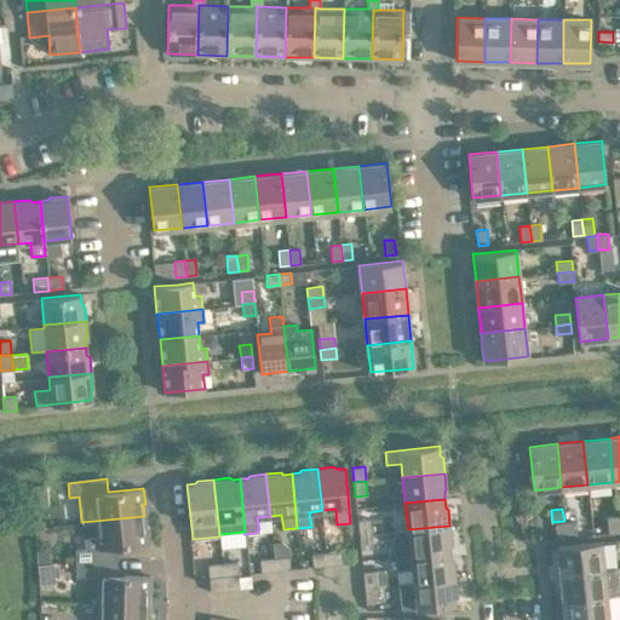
[(75,549),(75,562),(114,561),(114,546),(149,543),(148,527),(145,527),(144,516),(95,521),(97,537),(84,538),(85,547),(75,549)]
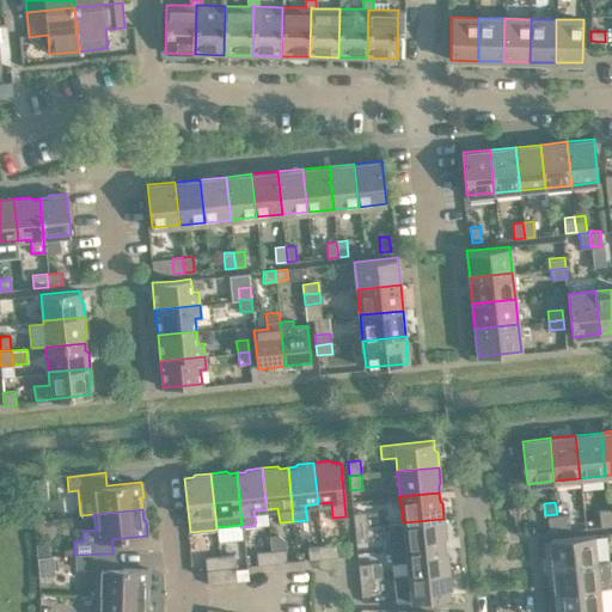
[(611,525),(609,510),(599,512),(600,526),(611,525)]
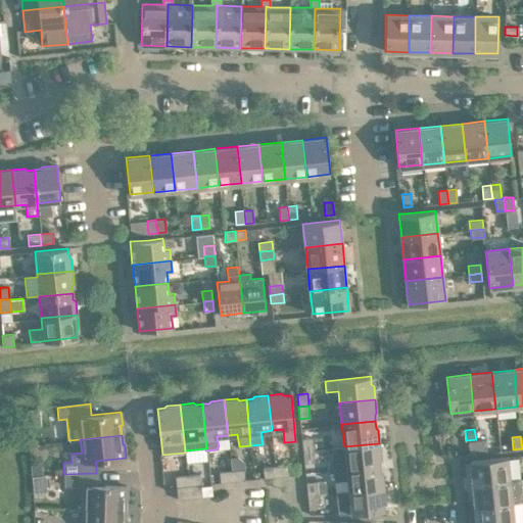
[(302,450),(313,449),(312,437),(301,438),(302,450)]
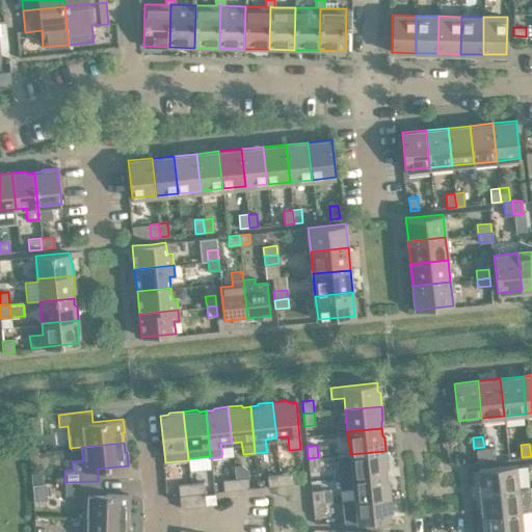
[(484,448),(486,461),(495,460),(494,447),(484,448)]
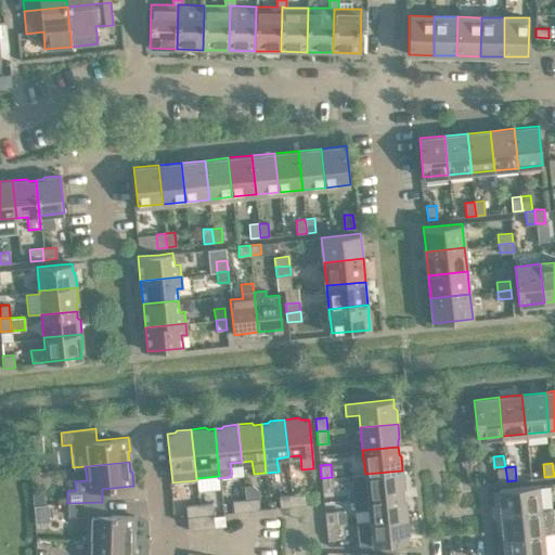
[(507,481),(505,467),(497,468),(498,482),(507,481)]
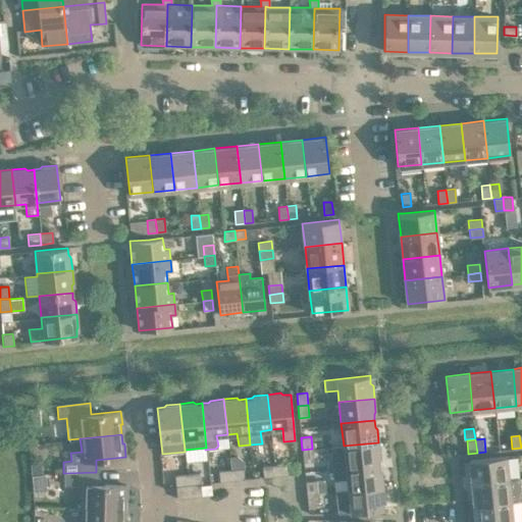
[(378,442),(344,446),(330,447),(333,469),(379,464),(378,458),(380,455),(378,442)]
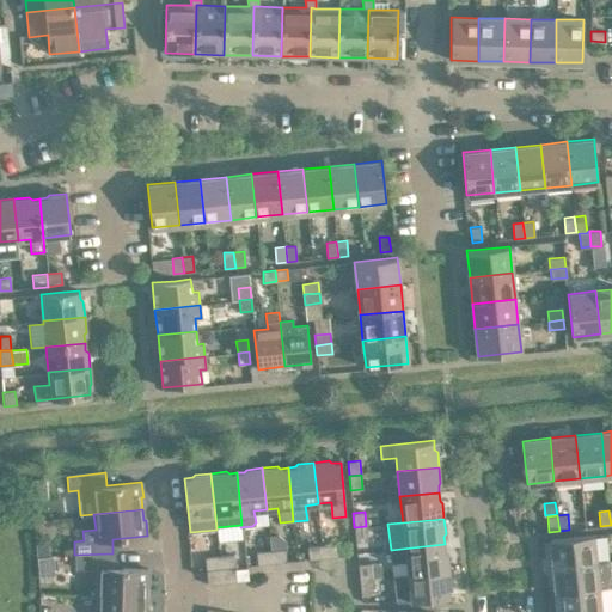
[(366,526),(354,527),(356,542),(368,540),(366,526)]
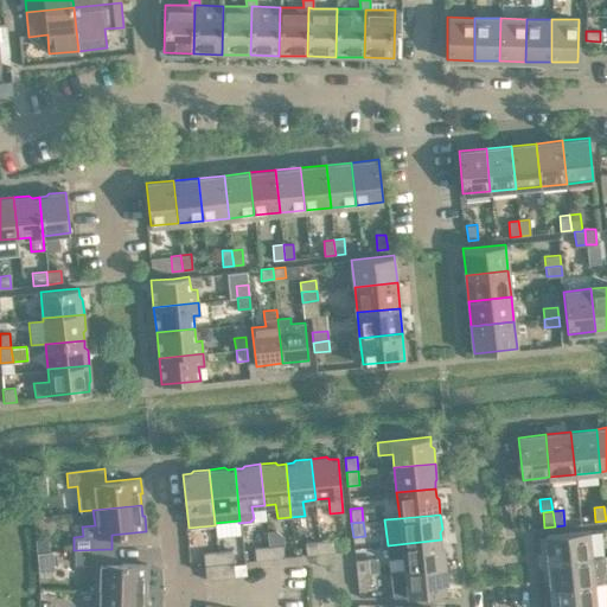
[(275,530),(267,531),(268,547),(282,544),(283,544),(283,536),(275,530)]
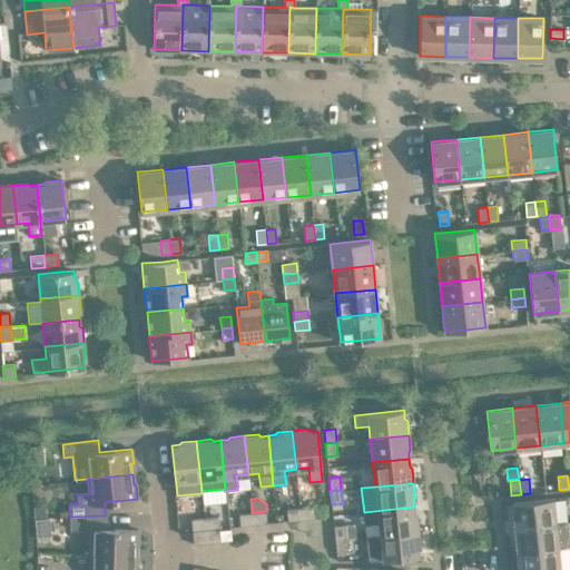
[(552,498),(512,502),(514,527),(554,523),(552,498)]
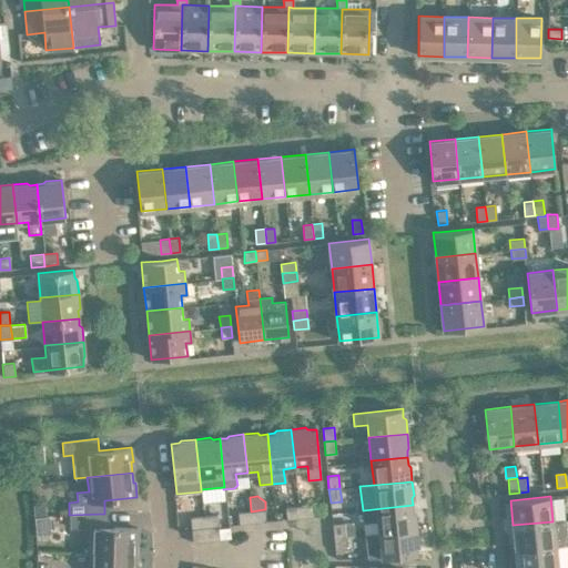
[(44,504),(33,505),(34,516),(46,515),(44,504)]
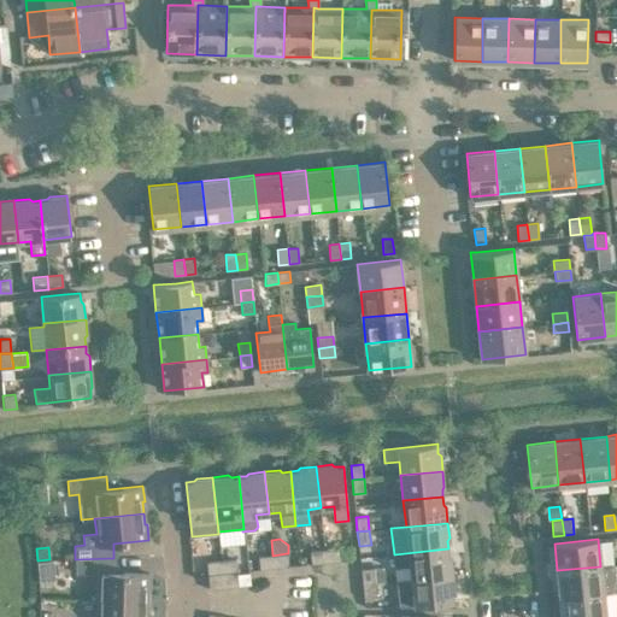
[(324,550),(325,562),(340,560),(339,548),(324,550)]
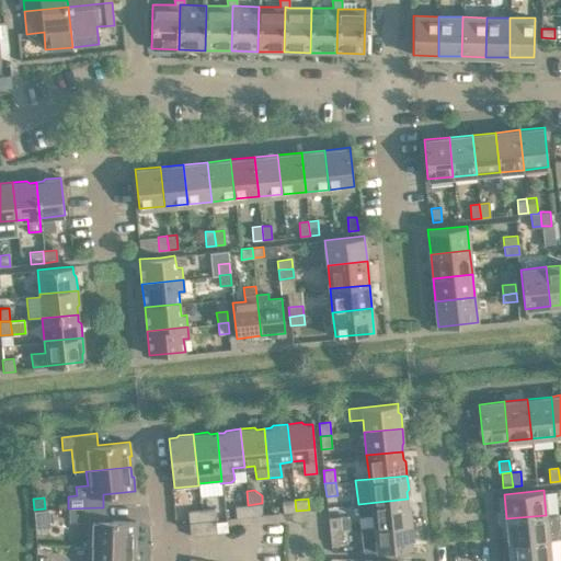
[(373,515),(374,526),(412,522),(410,508),(408,505),(408,499),(358,504),(359,516),(373,515)]
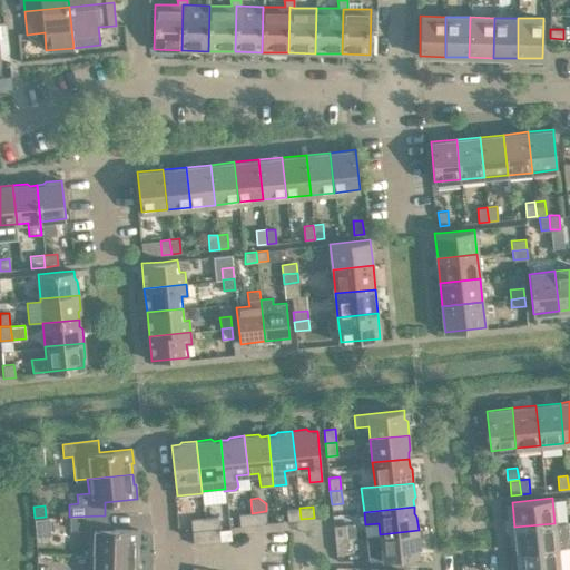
[(301,519),(300,508),(286,509),(287,520),(301,519)]
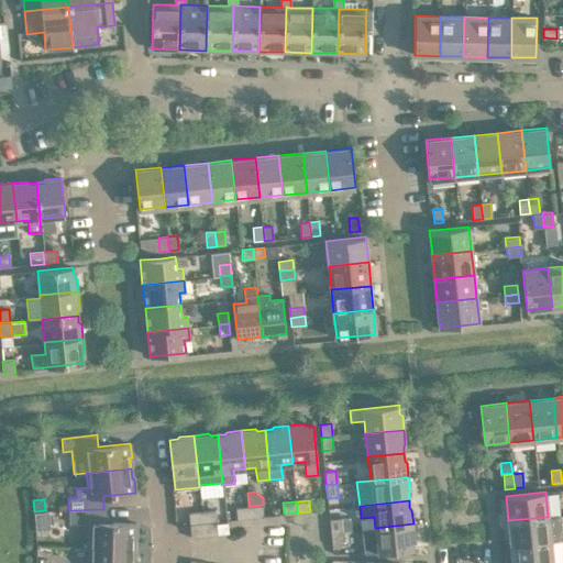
[(249,507),(250,518),(263,516),(262,505),(249,507)]
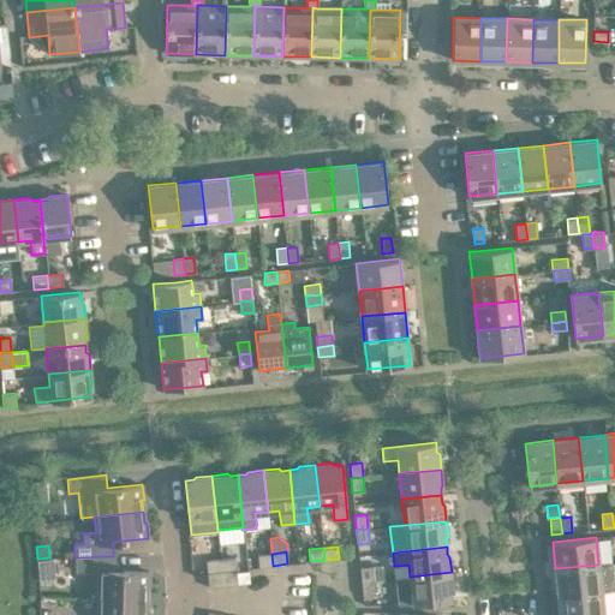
[(273,566),(272,554),(257,555),(258,567),(273,566)]
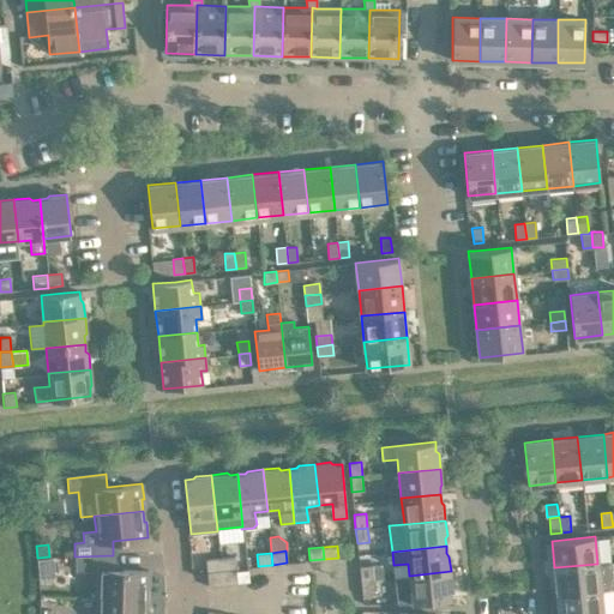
[(114,570),(113,555),(74,557),(76,570),(98,571),(97,596),(146,597),(146,587),(149,587),(149,571),(114,570)]
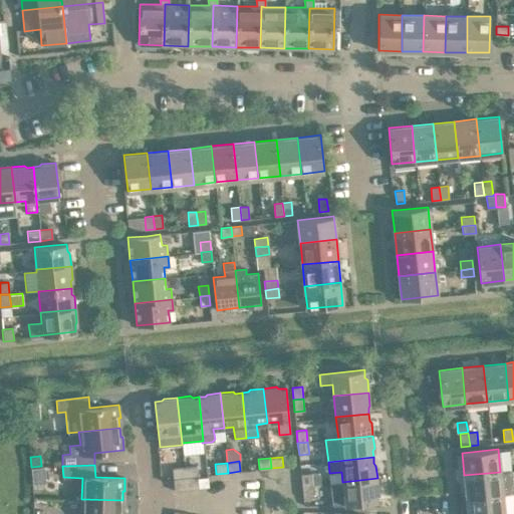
[(184,467),(185,477),(197,476),(196,466),(184,467)]
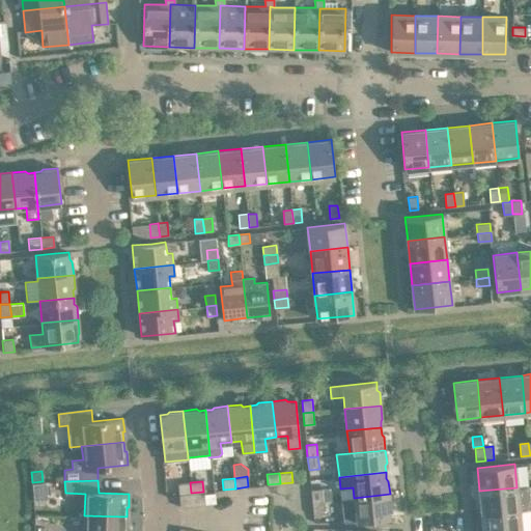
[(178,495),(191,493),(190,482),(177,483),(178,495)]
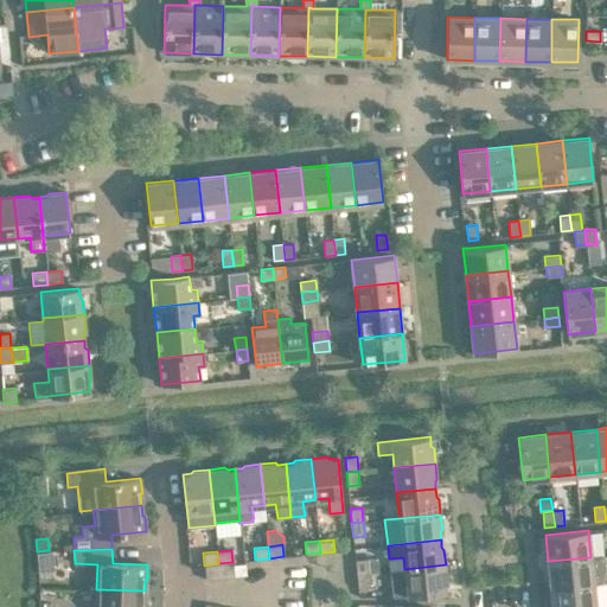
[(57,553),(37,553),(37,564),(57,563),(57,553)]
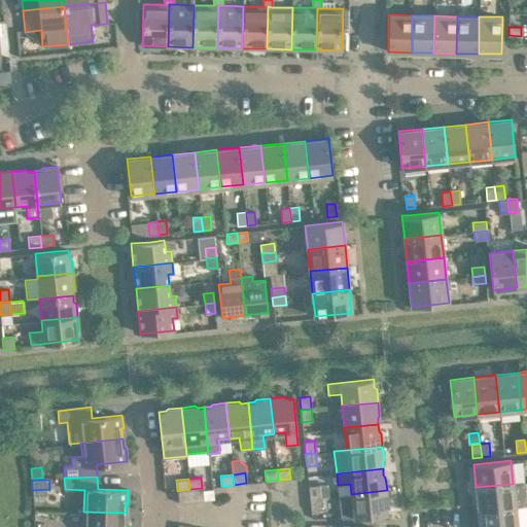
[(523,483),(513,484),(476,487),(478,510),(515,505),(526,504),(523,483)]
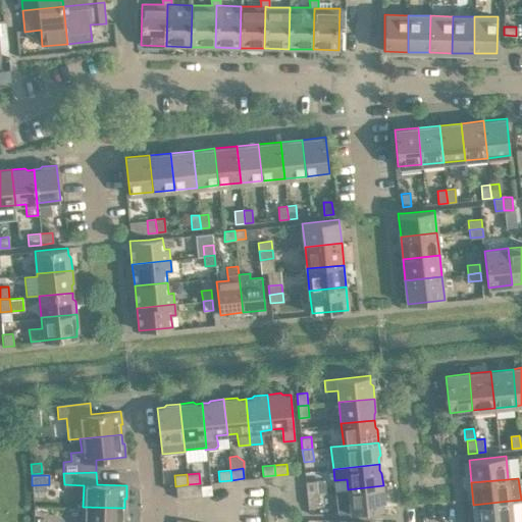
[(307,493),(317,492),(316,480),(306,482),(307,493)]
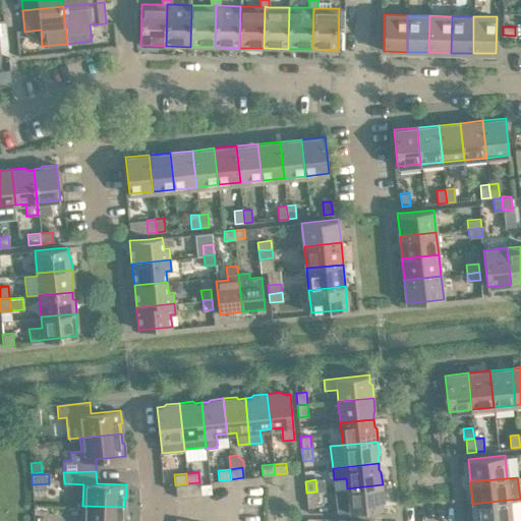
[(210,481),(199,482),(201,495),(211,494),(211,488),(210,481)]
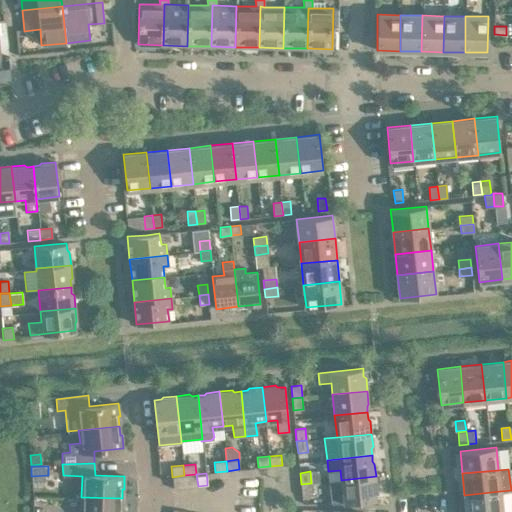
[(173,489),(198,486),(196,474),(184,475),(172,477),(173,489)]
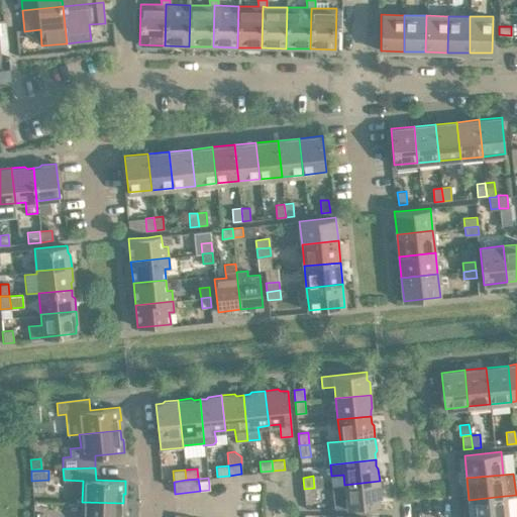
[(380,481),(344,485),(332,486),(334,509),(380,504),(379,497),(381,494),(380,481)]
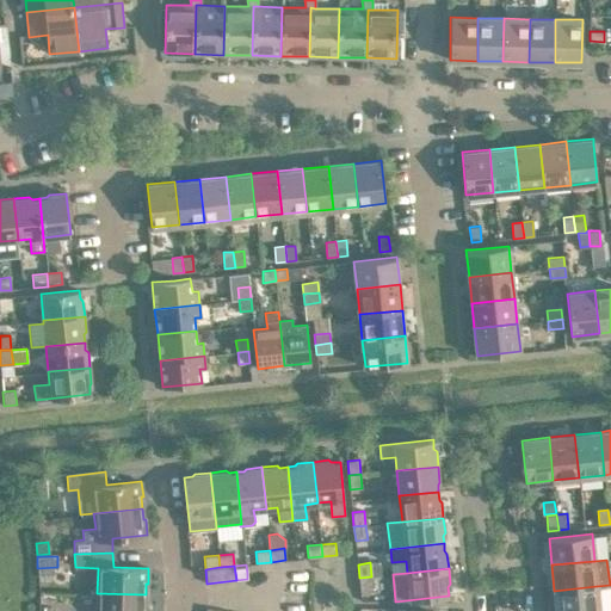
[(371,576),(359,578),(360,592),(372,591),(371,576)]
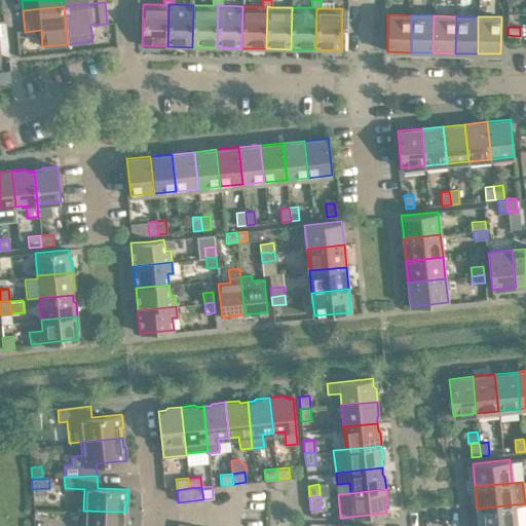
[(516,525),(514,504),(477,509),(479,525),(516,525)]
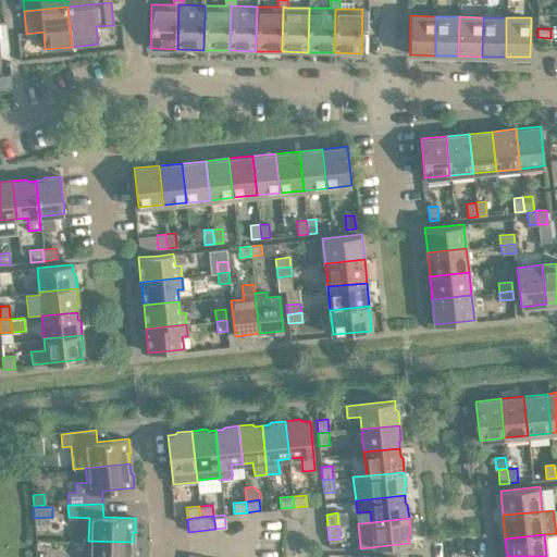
[(133,552),(133,542),(88,541),(87,556),(134,556),(135,553),(133,552)]
